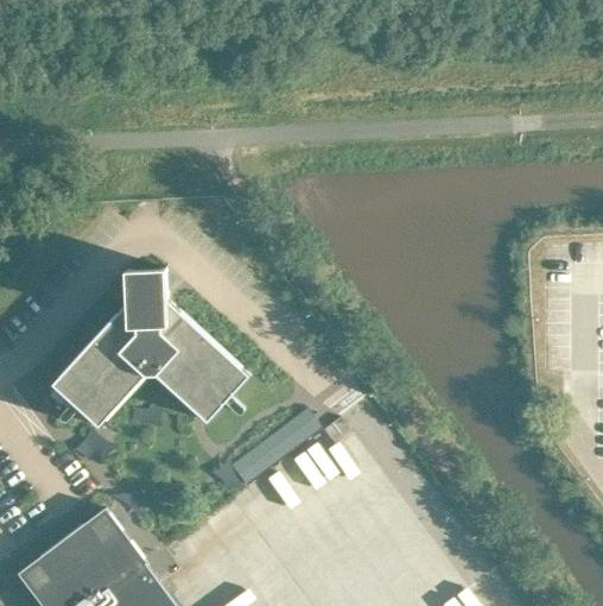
[(75,409),(95,428),(141,377),(153,377),(204,423),(222,403),(228,397),(246,377),(164,301),(163,288),(164,288),(165,286),(166,286),(167,285),(169,284),(169,283),(169,282),(169,281),(169,279),(169,278),(167,277),(167,276),(166,275),(165,275),(164,275),(163,275),(163,270),(122,271),(124,303),(49,386),(69,404),(75,409)]
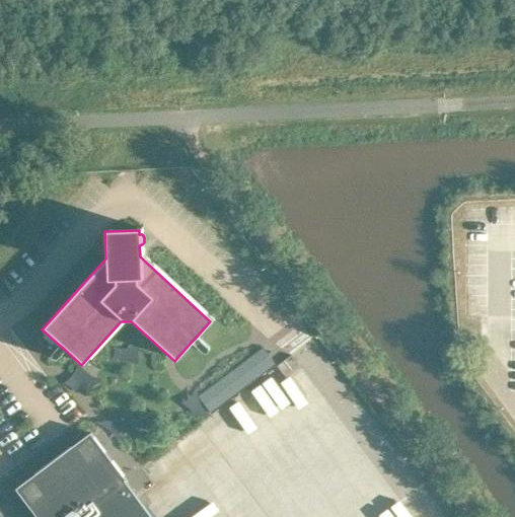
[(210,413),(272,366),(259,348),(196,395),(210,413)]
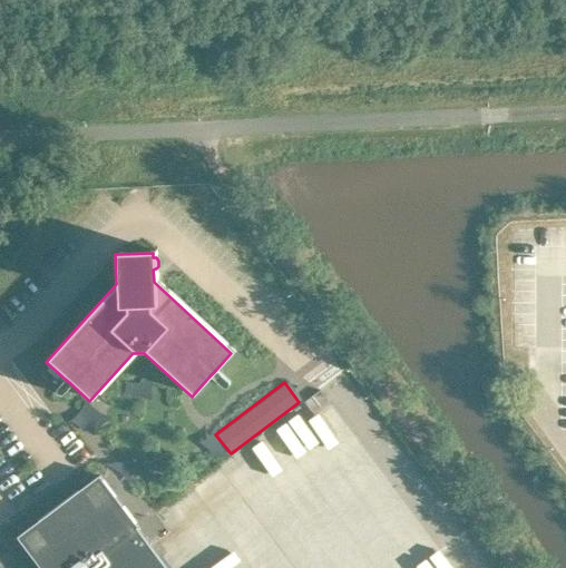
[(308,414),(312,411),(323,402),(315,393),(301,404),(308,414)]
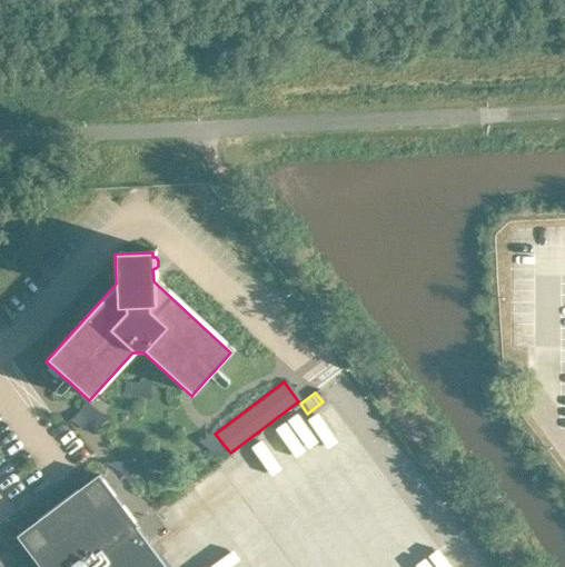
[(270,474),(295,507),(338,476),(346,487),(370,469),(325,407),(297,428),(290,420),(236,460),(254,486),(270,474)]
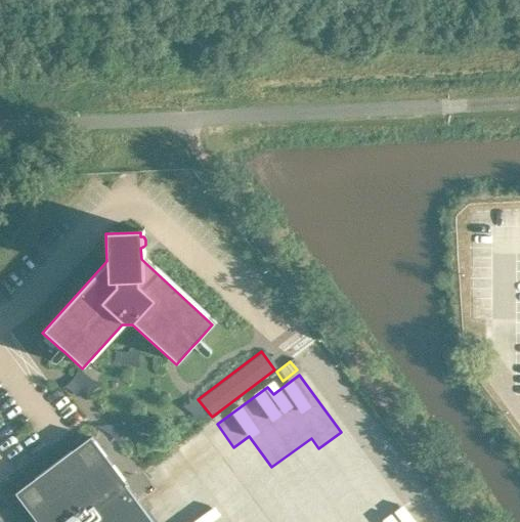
[(149,521),(88,439),(13,495),(33,521),(149,521)]
